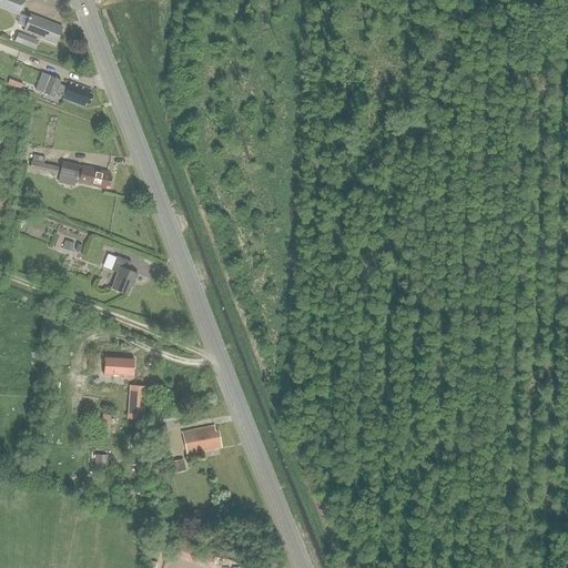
[(0,0),(0,8),(20,16),(26,0),(0,0)]
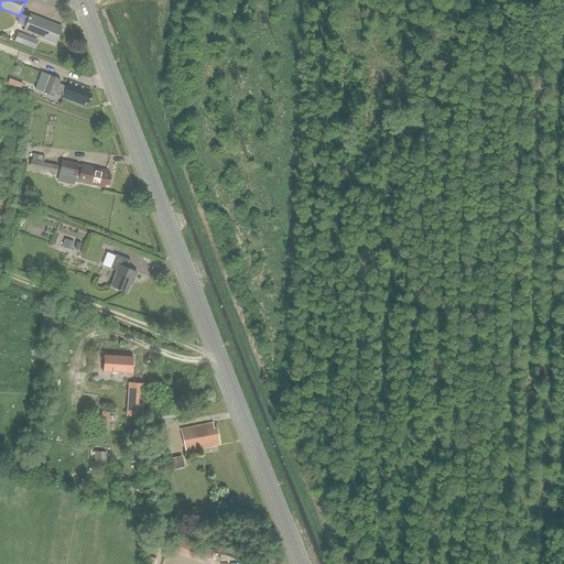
[(62,28),(30,15),(29,19),(21,15),(18,24),(25,26),(23,32),(55,44),(62,28)]
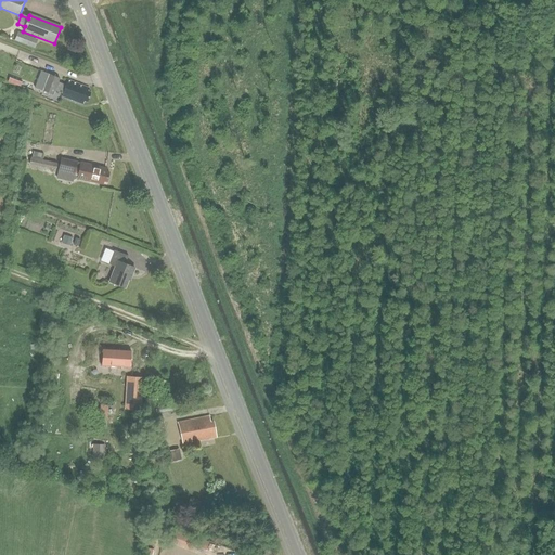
[(35,49),(38,40),(18,33),(15,41),(35,49)]
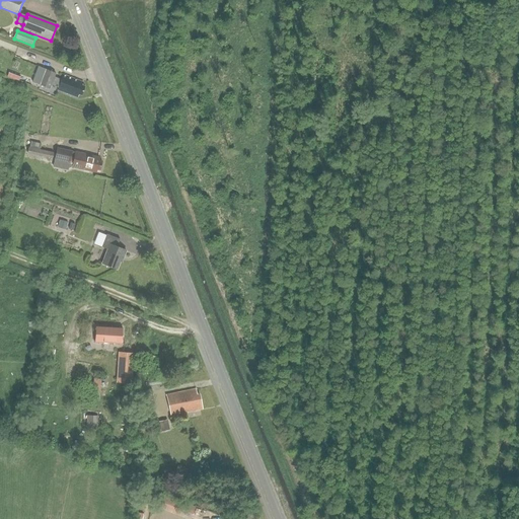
[(62,76),(61,79),(55,76),(56,73),(38,66),(31,82),(50,89),(51,85),(58,88),(57,90),(78,98),(79,94),(82,95),(84,88),(81,86),(82,83),(62,76)]
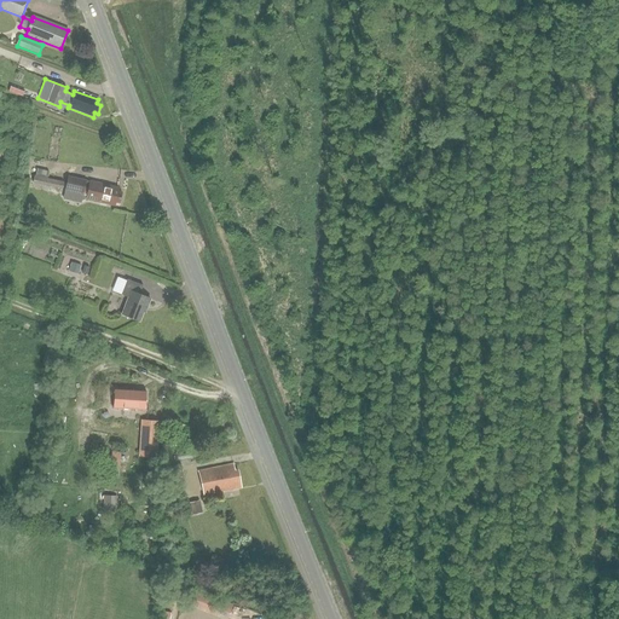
[(11,87),(9,92),(23,97),(24,92),(11,87)]
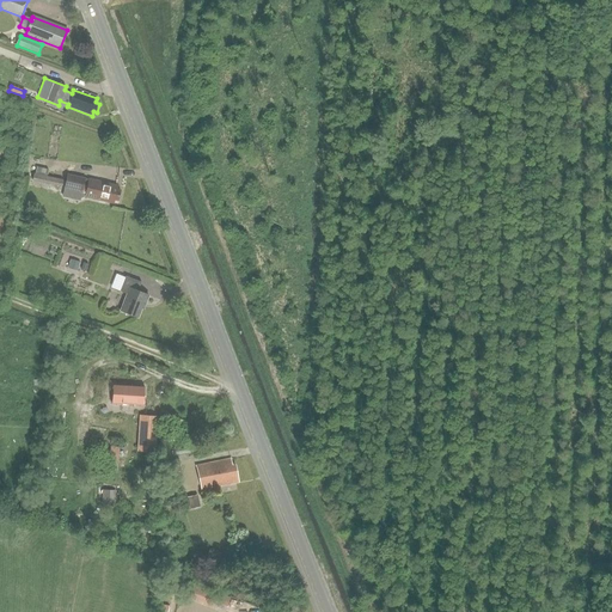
[(61,188),(62,181),(34,175),(32,182),(61,188)]
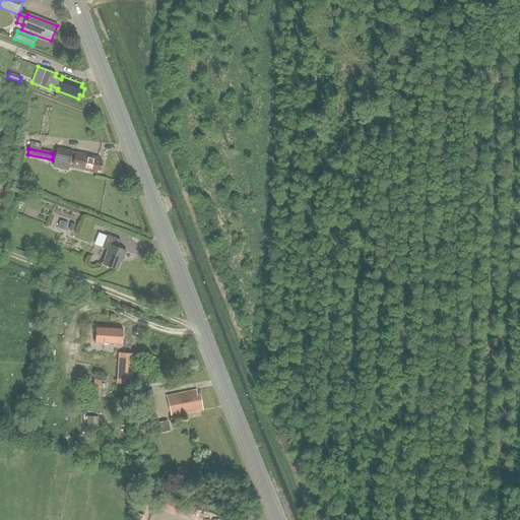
[(55,159),(55,160),(73,164),(72,168),(72,169),(95,173),(95,170),(100,171),(102,161),(99,161),(100,157),(74,153),(74,154),(71,153),(56,150),(55,159)]
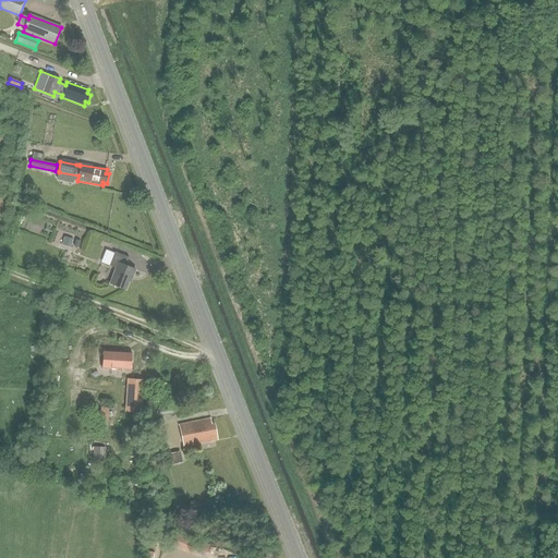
[(63,234),(61,243),(70,245),(72,237),(63,234)]
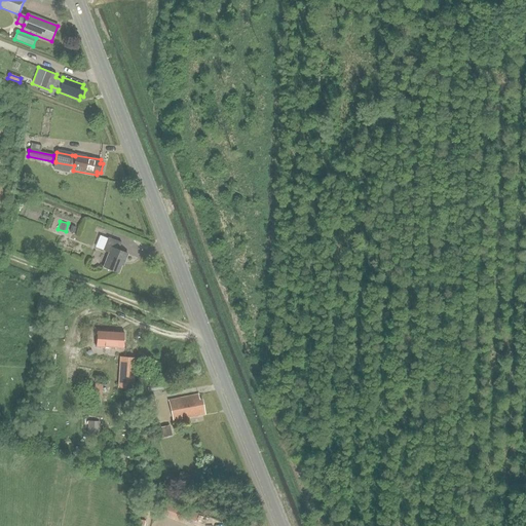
[(118,251),(121,242),(108,238),(103,251),(109,253),(104,267),(119,272),(123,260),(125,261),(127,254),(118,251)]
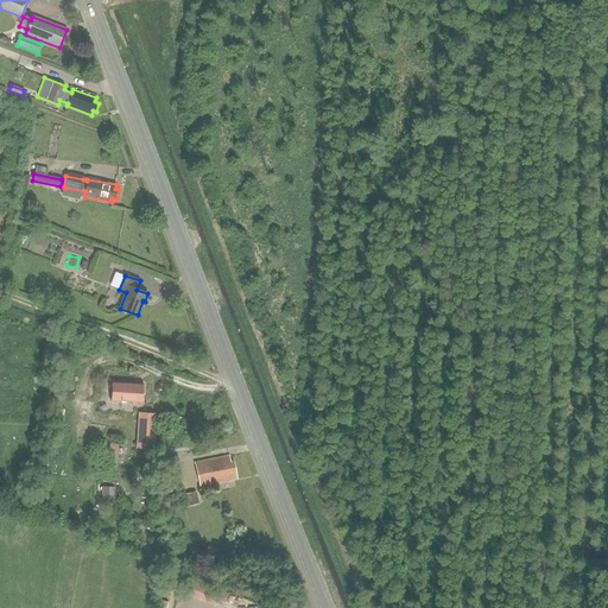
[(112,382),(111,401),(141,403),(143,385),(112,382)]
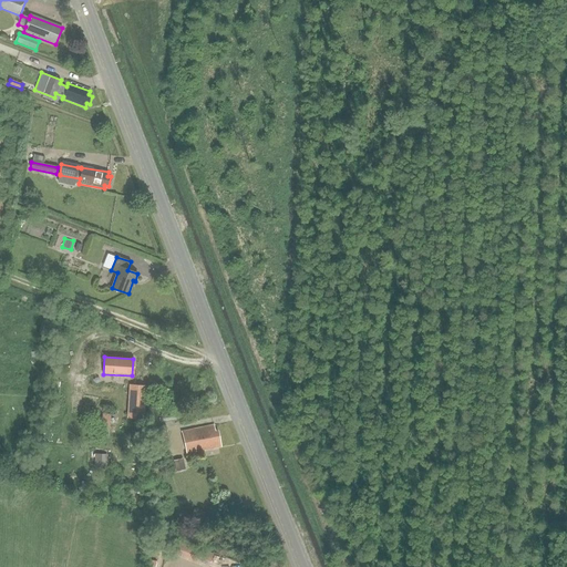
[(144,420),(147,387),(130,385),(127,419),(144,420)]
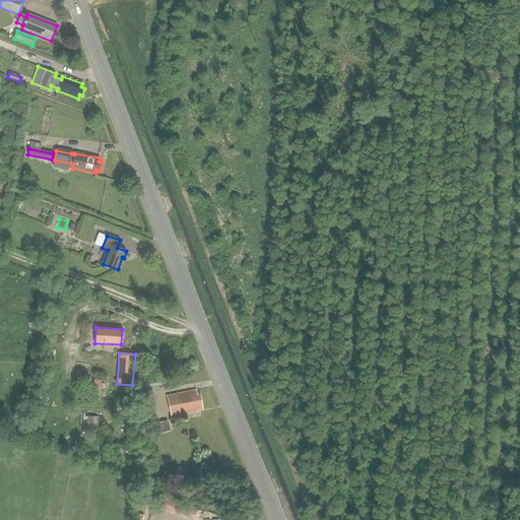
[(172,416),(203,410),(200,395),(198,396),(197,390),(168,396),(172,416)]
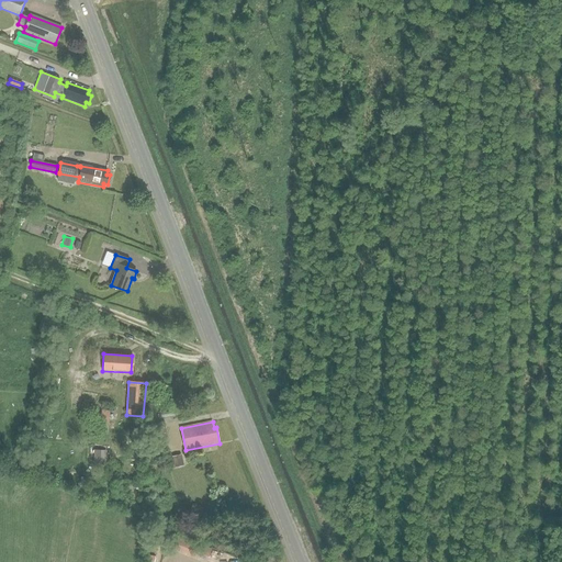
[(167,431),(166,423),(152,425),(154,434),(167,431)]
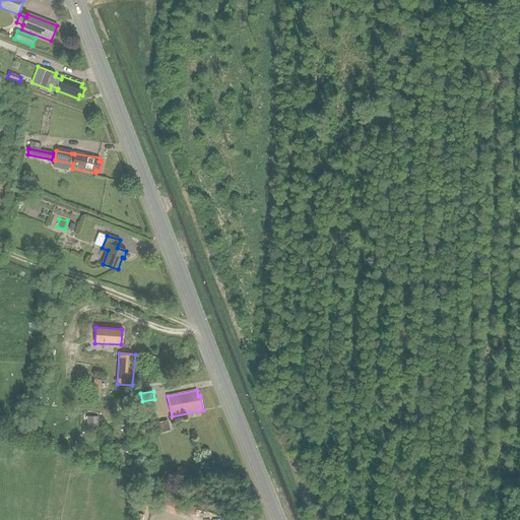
[(87,429),(98,430),(99,417),(87,416),(87,429)]
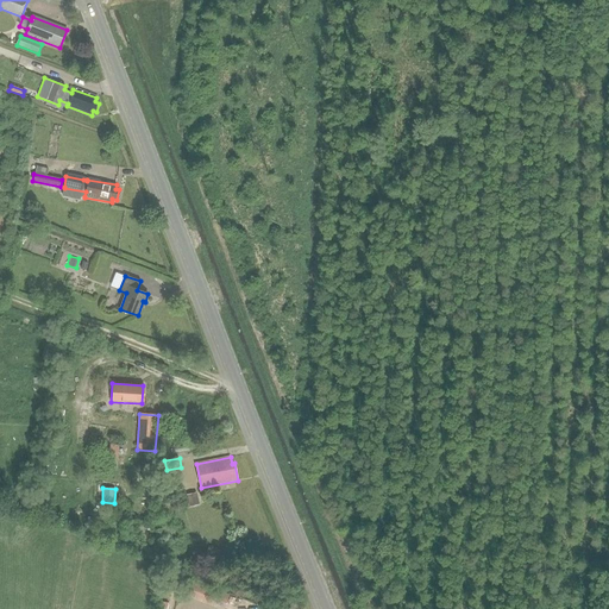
[(190,507),(199,504),(196,494),(187,495),(190,507)]
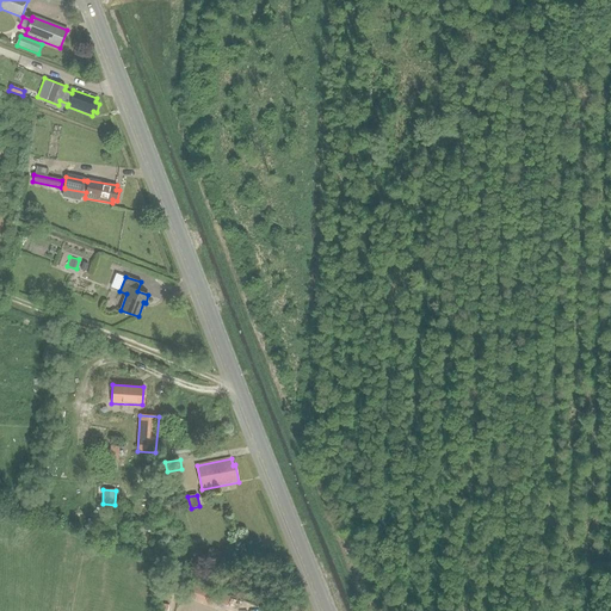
[(228,605),(228,593),(220,592),(218,604),(228,605)]
